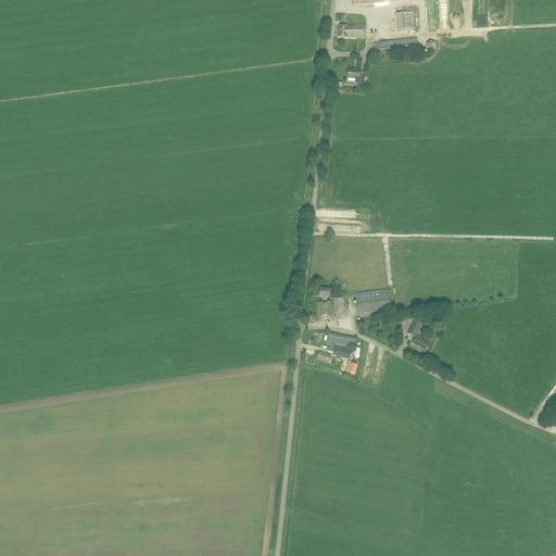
[(452,1),(443,1),(444,27),(453,26),(452,1)]
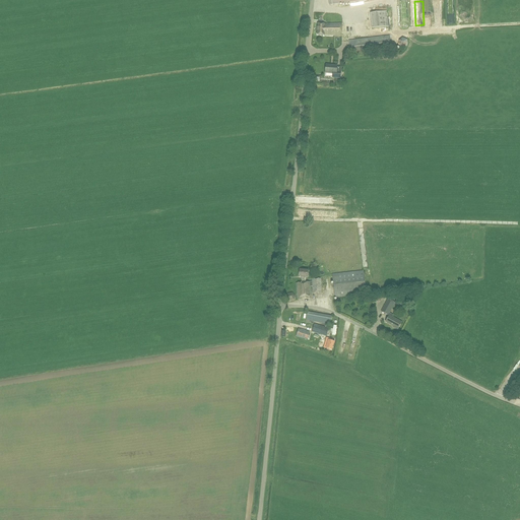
[(371,13),(372,28),(388,26),(386,11),(371,13)]
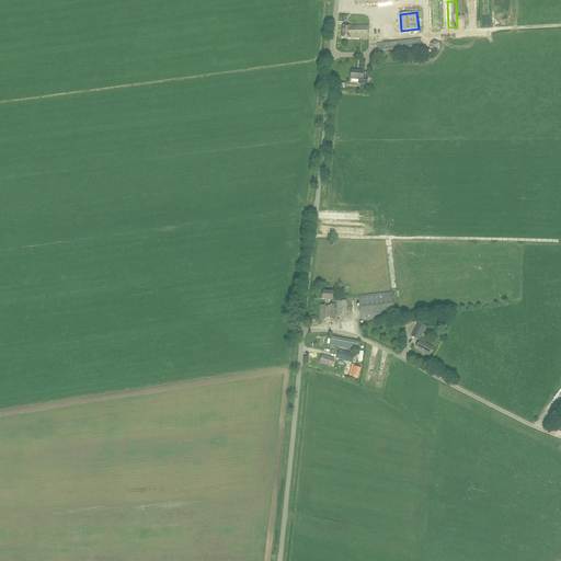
[(343,25),(342,37),(350,37),(350,38),(368,38),(369,25),(354,25),(354,26),(351,26),(343,25)]
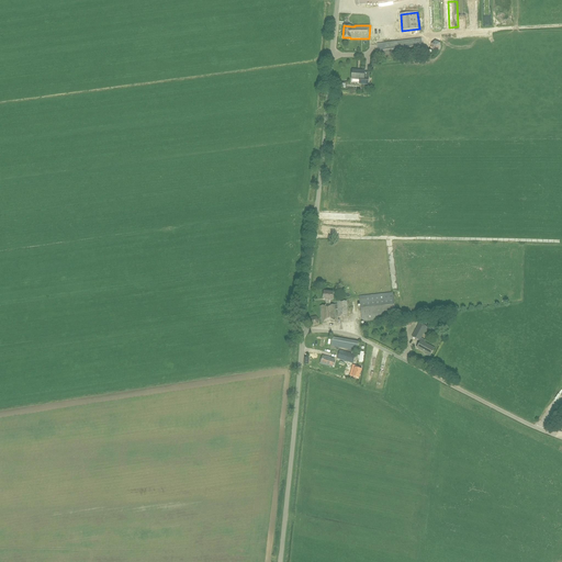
[(379,58),(423,53),(420,38),(377,44),(379,58)]
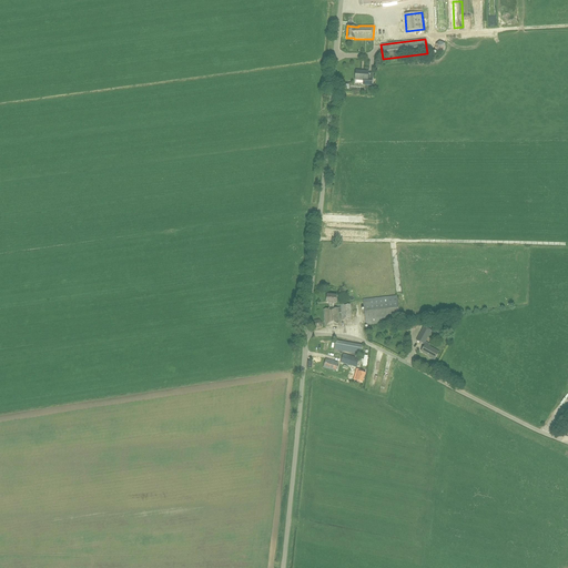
[(436,50),(440,52),(445,49),(445,43),(439,41),(435,44),(436,50)]
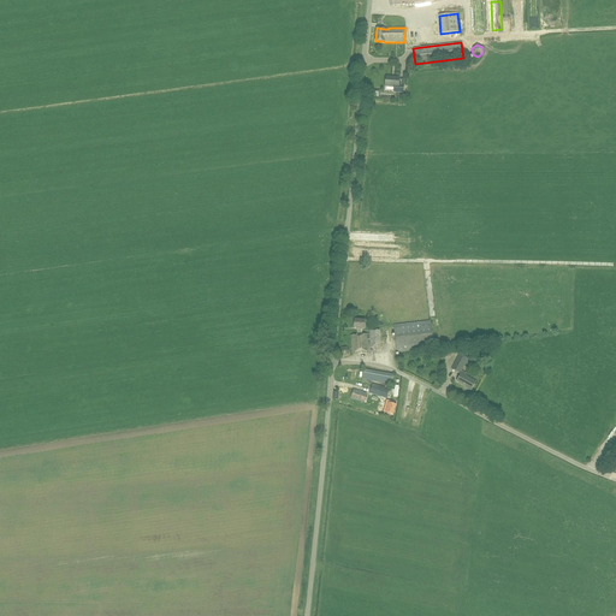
[(394,93),(403,93),(403,86),(398,86),(400,78),(386,77),(385,87),(394,87),(394,93)]
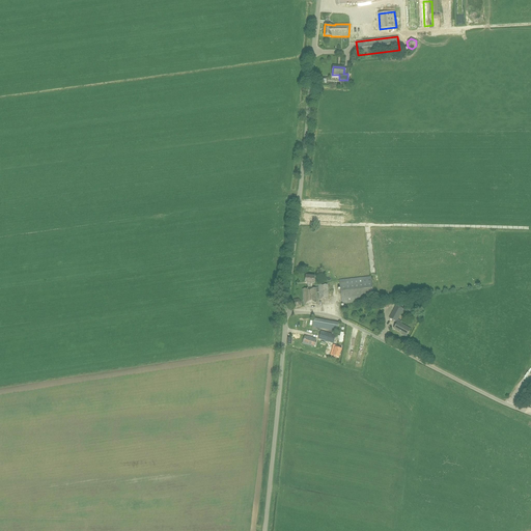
[(328,299),(327,284),(318,285),(318,287),(311,288),(312,283),(314,283),(315,276),(306,275),(305,282),(308,282),(307,288),(303,289),(304,304),(317,302),(316,292),(318,292),(319,300),(328,299)]
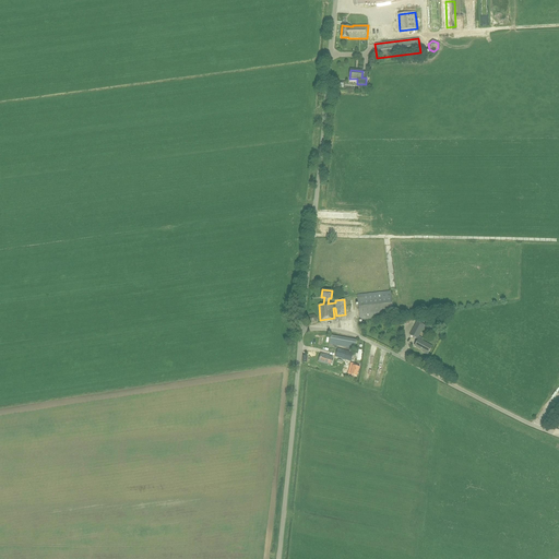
[(357,295),(360,320),(393,316),(391,290),(357,295)]
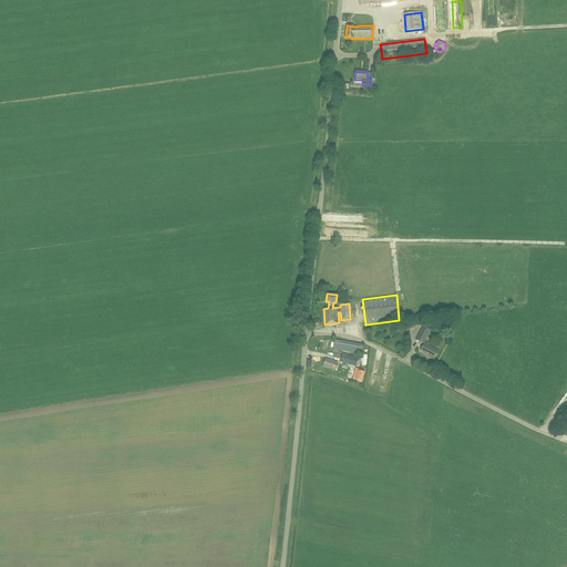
[(316,329),(321,328),(322,322),(318,319),(312,320),(312,326),(316,329)]
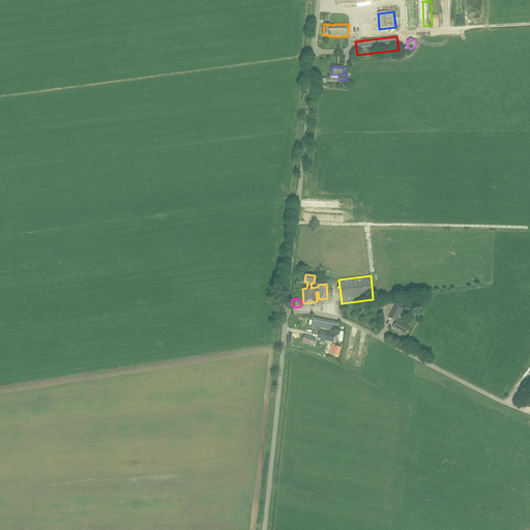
[(380,311),(380,303),(364,305),(365,313),(373,312),(373,315),(381,315),(380,311)]
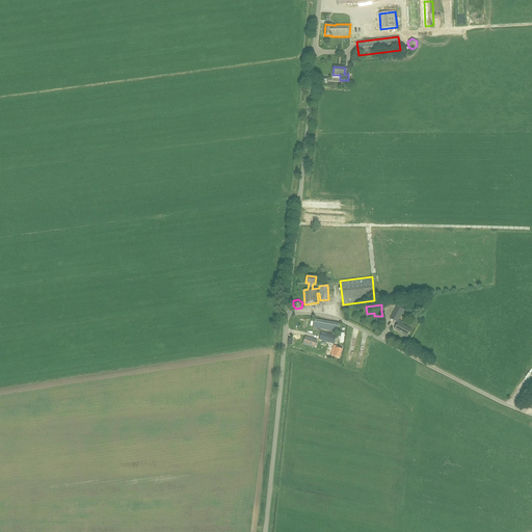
[(397,306),(390,318),(398,323),(395,329),(402,334),(407,337),(411,329),(401,324),(402,322),(399,320),(404,310),(397,306)]
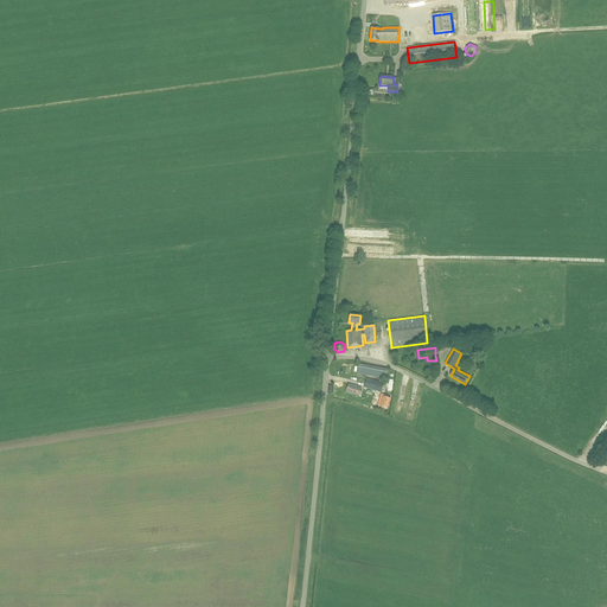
[(384,365),(358,362),(356,371),(383,376),(384,365)]
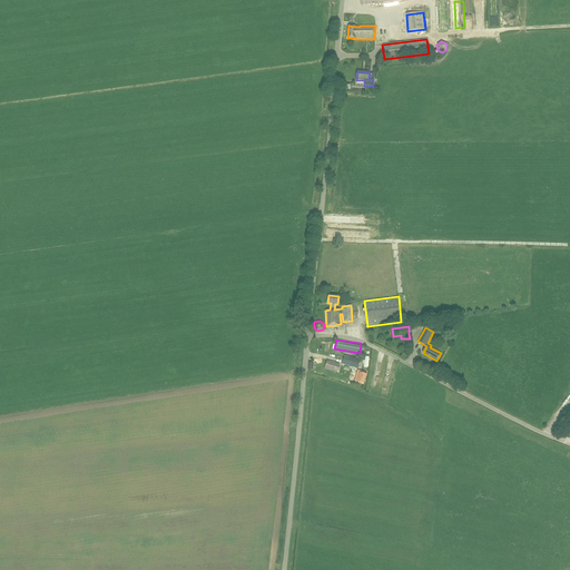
[(361,360),(344,355),(342,363),(357,369),(361,360)]
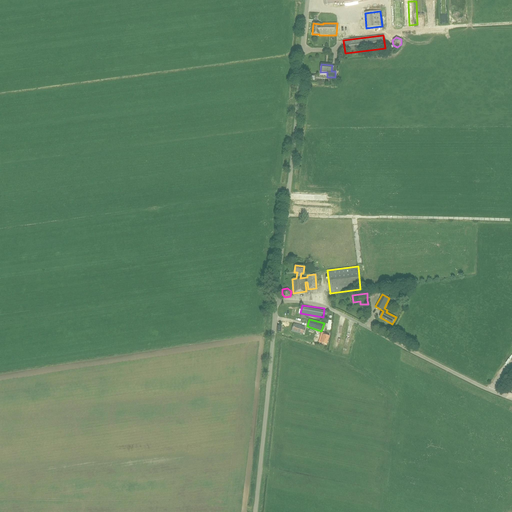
[(305,327),(294,324),(291,331),(303,334),(305,327)]
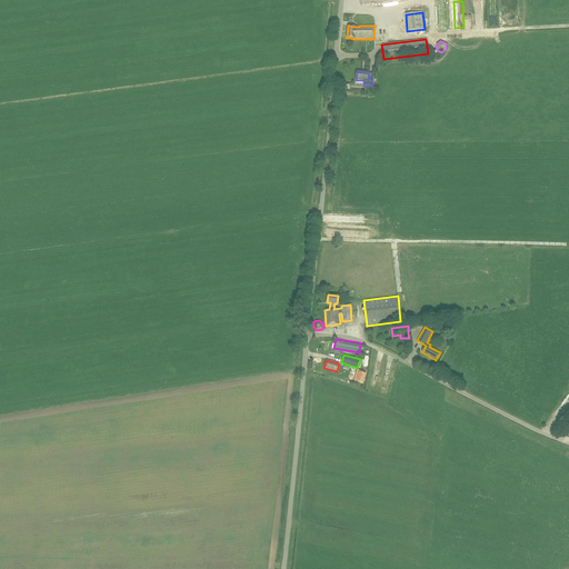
[(381,386),(388,387),(390,370),(385,369),(381,386)]
